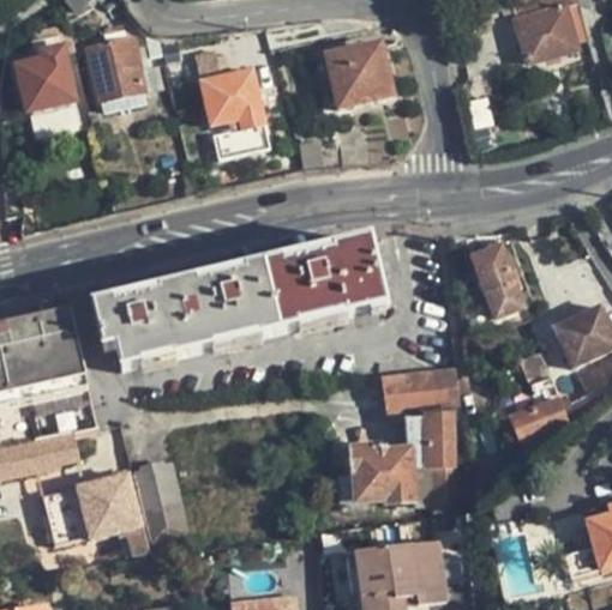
[(516,0),(508,4),(527,62),(575,49),(564,7),(575,4),(574,0),(516,0)]
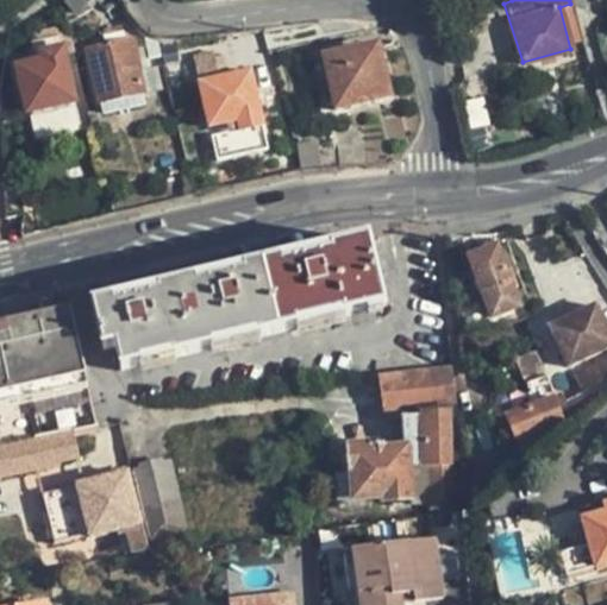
[(482,11),(468,17),(471,29),(487,24),(482,11)]
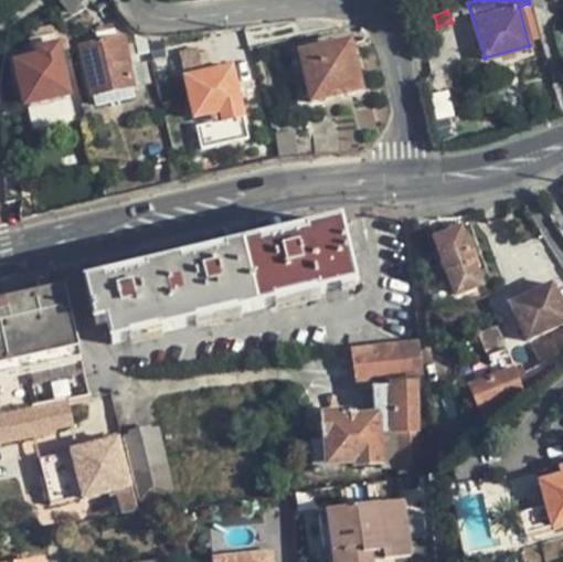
[(96,32),(97,40),(78,44),(91,95),(133,85),(127,63),(130,62),(123,34),(115,35),(113,28),(96,32)]
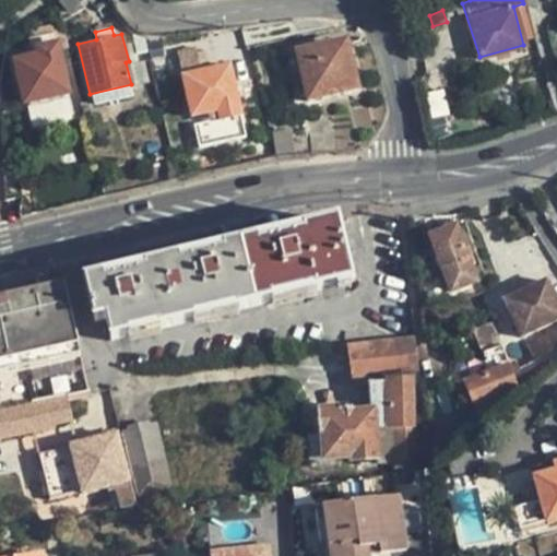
[(25,103),(68,92),(54,30),(33,35),(36,54),(14,59),(25,103)]
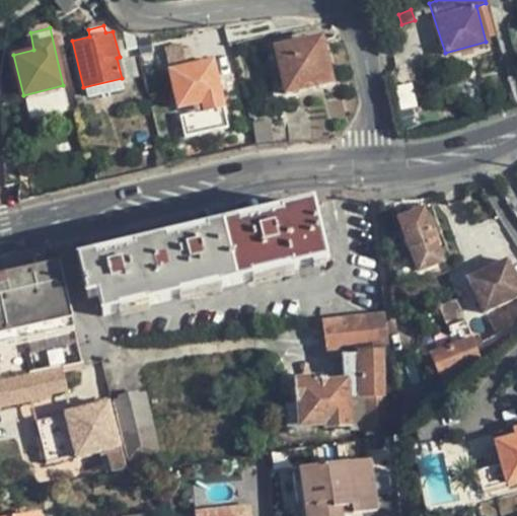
[(320,35),(301,40),(292,42),(291,37),(273,41),(285,92),(331,81),(320,35)]
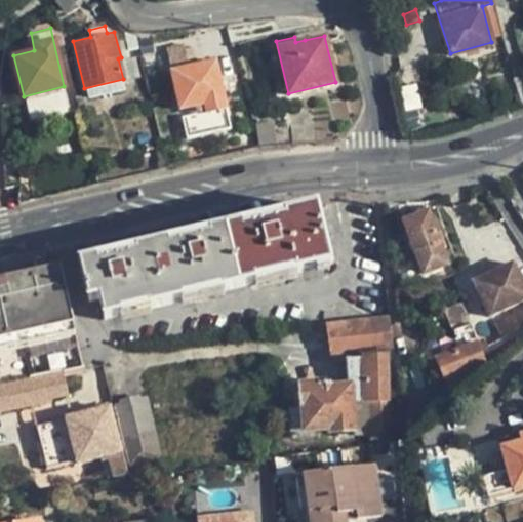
[(166,44),(171,69),(191,66),(186,40),(166,44)]
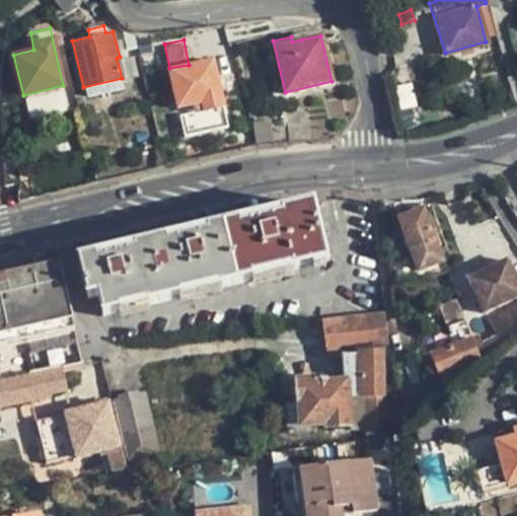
[(213,59),(189,65),(169,68),(177,106),(192,104),(194,112),(179,115),(185,136),(227,127),(213,59)]
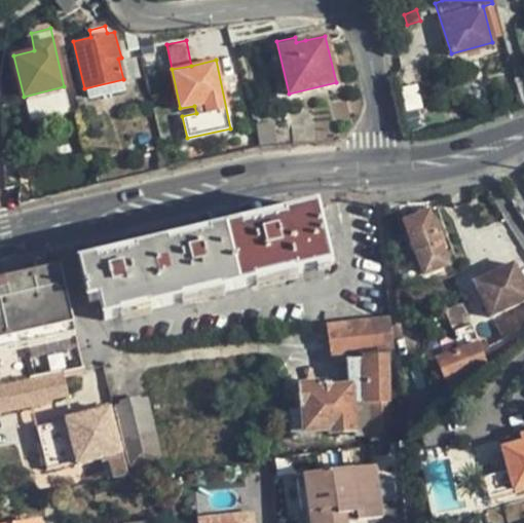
[(290,109),(292,143),(315,143),(311,107),(290,109)]
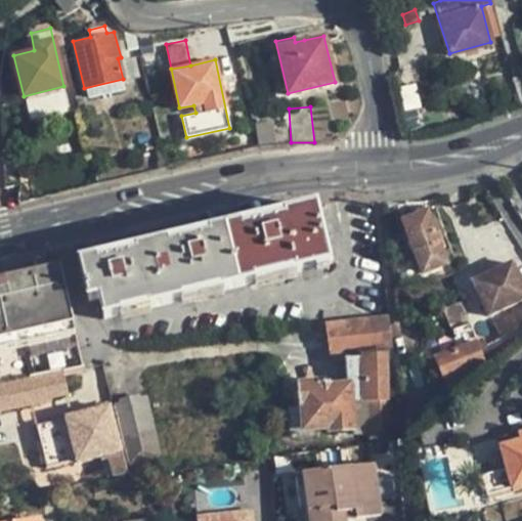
[(270,126),(256,127),(258,142),(273,141),(270,126)]
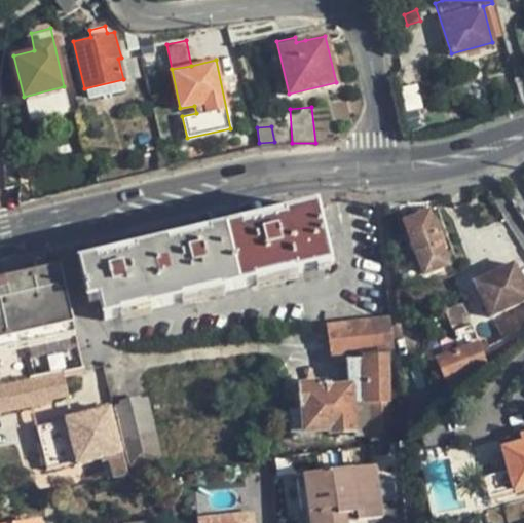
[(95,259),(79,262),(79,264),(87,297),(99,295),(104,315),(119,311),(118,308),(147,302),(148,304),(179,297),(179,294),(220,285),(221,288),(253,281),(252,276),(293,266),(294,269),(326,261),(313,207),(283,214),(285,218),(240,229),(239,224),(209,230),(210,235),(167,246),(166,241),(134,249),(135,254),(96,263),(95,259)]
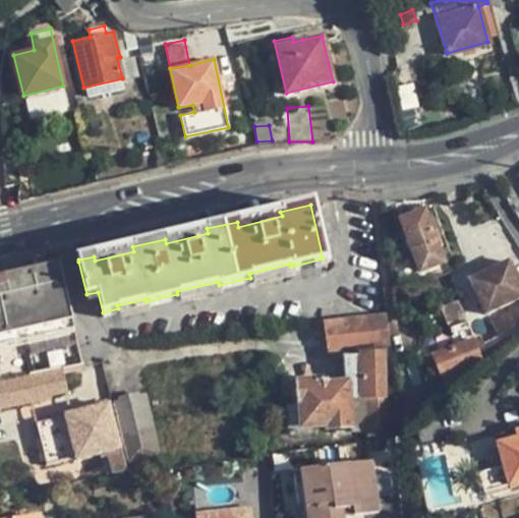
[(418,212),(399,218),(419,270),(438,263),(431,246),(440,243),(435,230),(426,234),(418,212)]
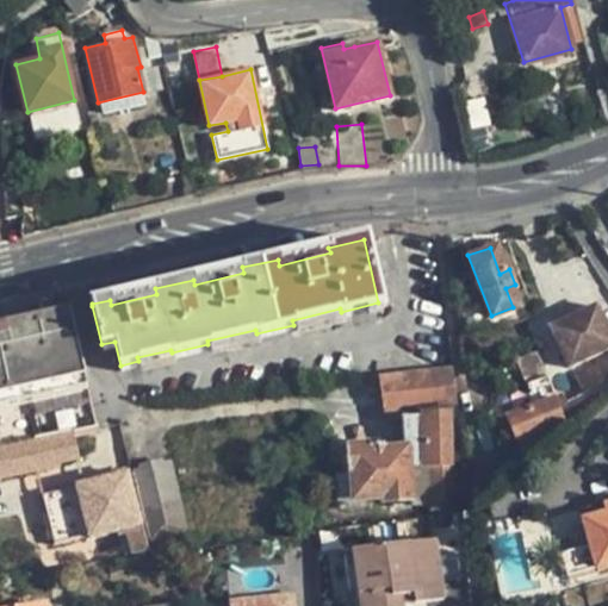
[(607,329),(595,301),(548,323),(568,363),(607,344),(607,329)]
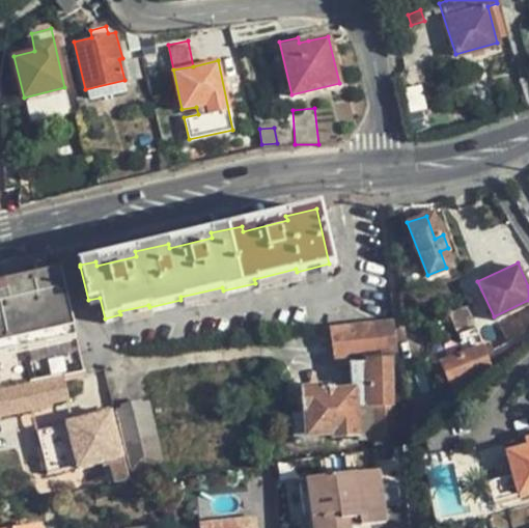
[(0,386),(60,373),(84,368),(67,306),(59,269),(0,283),(0,386)]
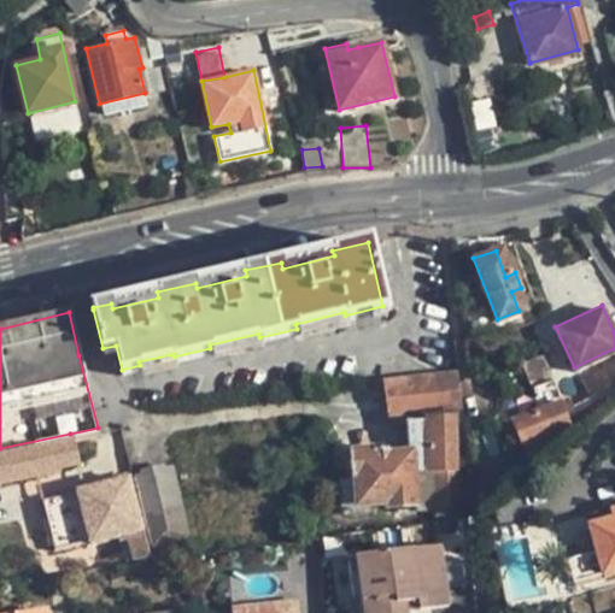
[(545,357),(543,351),(520,360),(520,361),(545,357)]
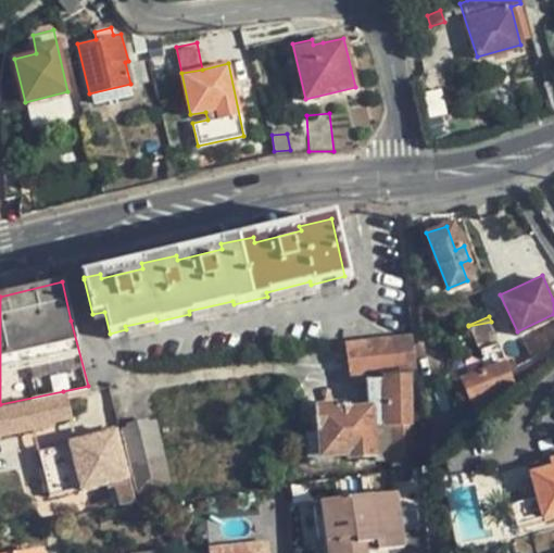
[(505,360),(491,322),(468,326),(483,368),(505,360)]
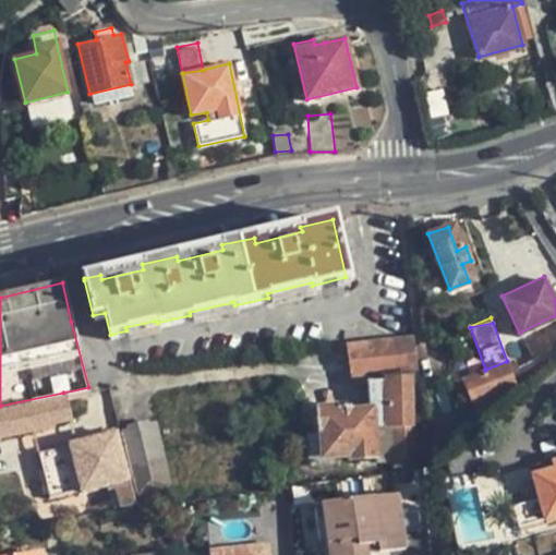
[(555,325),(533,336),(542,351),(555,342),(555,325)]
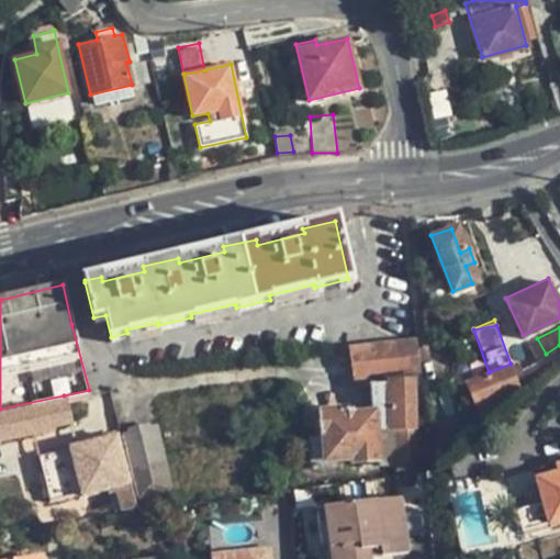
[(414,335),(348,343),(354,378),(370,376),(372,411),(355,413),(337,414),(336,410),(321,410),(322,435),(306,435),(308,460),(349,459),(349,462),(377,461),(374,427),(393,427),(393,460),(394,467),(417,465),(414,379),(421,378),(414,335)]
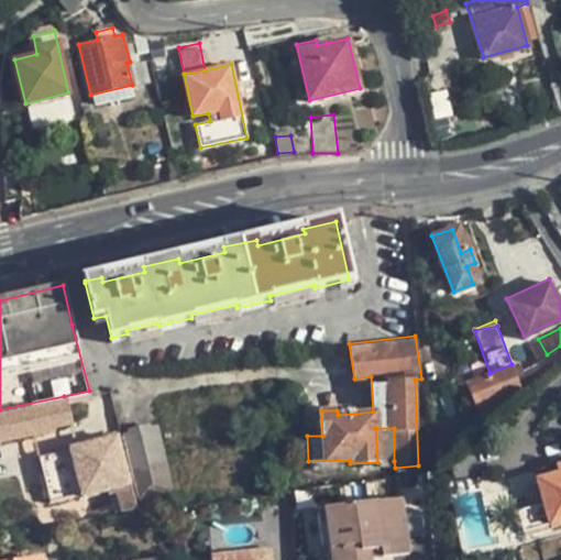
[(468,382),(483,420),(520,388),(512,364),(490,373),(468,382)]
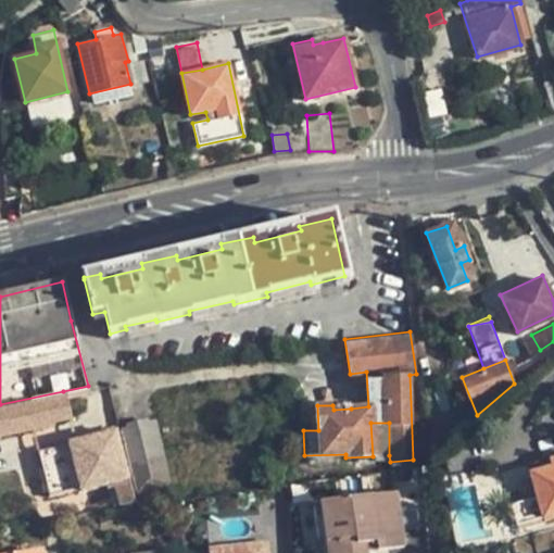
[(67,411),(63,391),(0,404),(0,429),(52,418),(52,414),(67,411)]
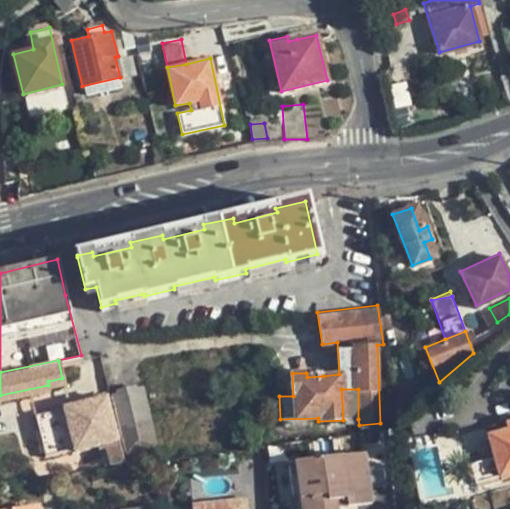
[(141,385),(108,392),(126,461),(158,457),(141,385)]
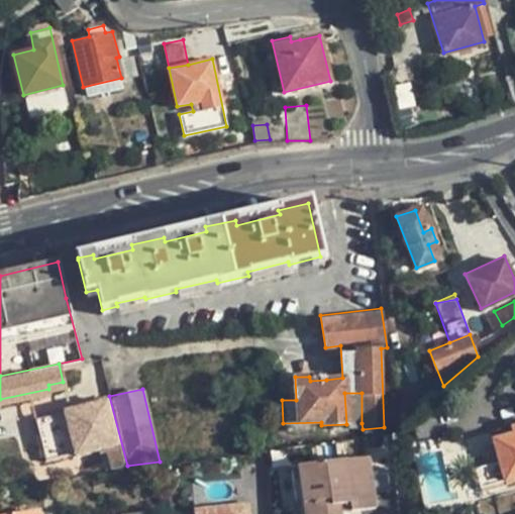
[(346,424),(362,423),(362,393),(344,393),(346,424)]
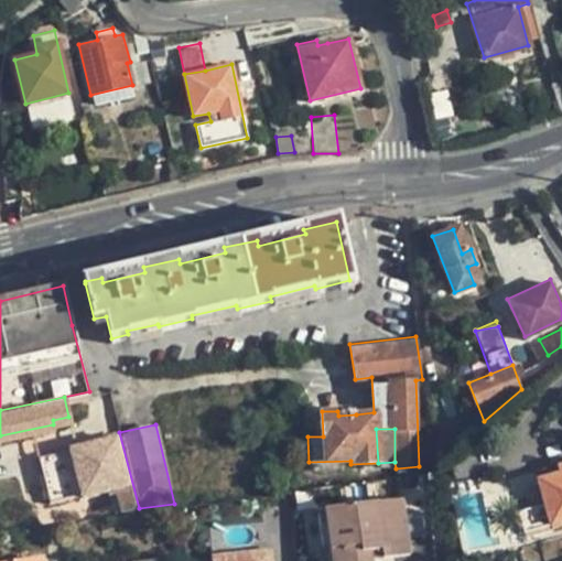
[(114,488),(119,511),(136,509),(115,435),(38,453),(49,500),(82,493),(82,496),(108,491),(114,488)]
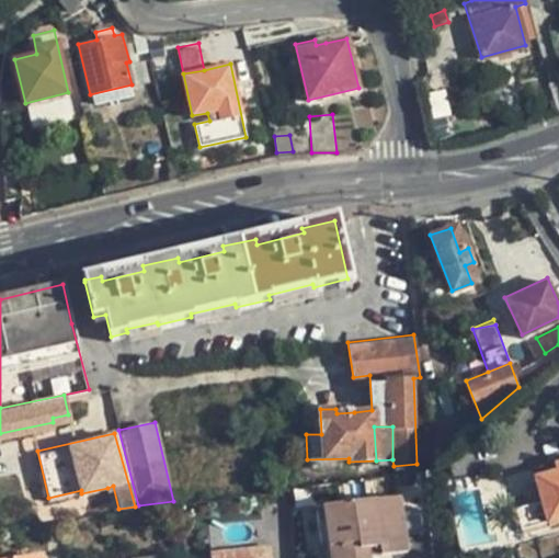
[(431,444),(440,455),(452,445),(443,435),(431,444)]
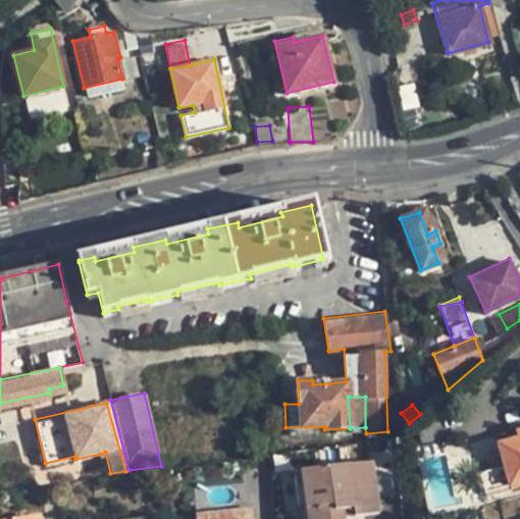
[(516,437),(496,444),(509,483),(519,479),(519,428),(514,431),(516,437)]
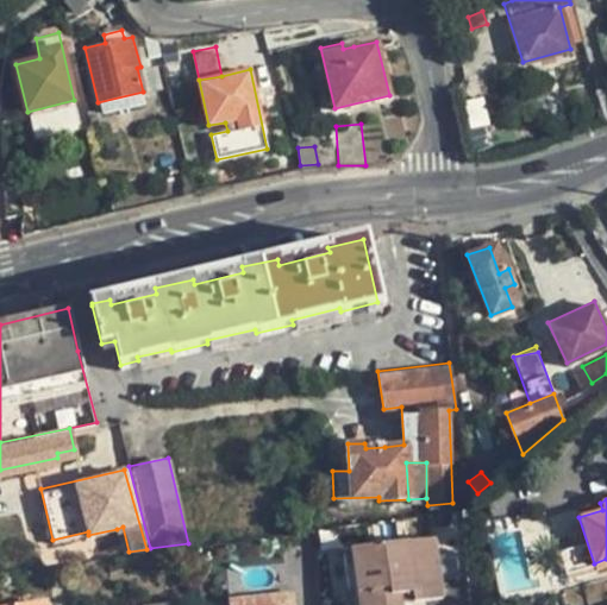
[(117,529),(123,553),(129,552),(123,527),(117,529)]
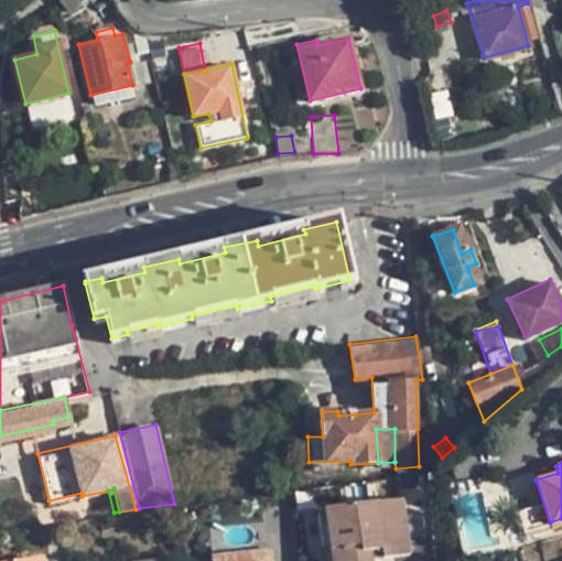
[(370,560),(370,558),(369,549),(382,548),(384,556),(407,552),(398,496),(325,506),(333,560),(370,560)]
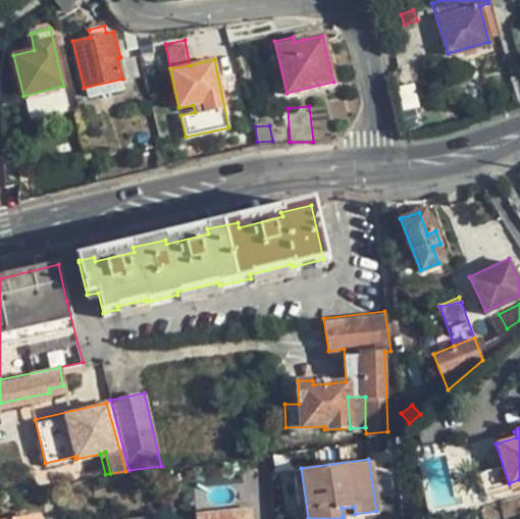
[(343,516),(355,514),(354,507),(342,508),(343,516)]
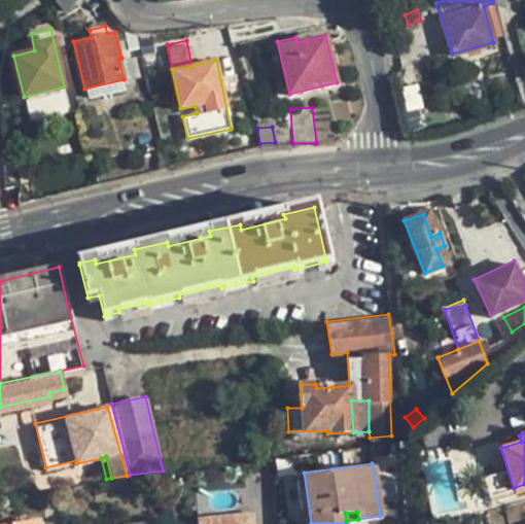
[(273,523),(273,514),(255,514),(254,523),(239,523),(238,513),(217,516),(217,523),(273,523)]
